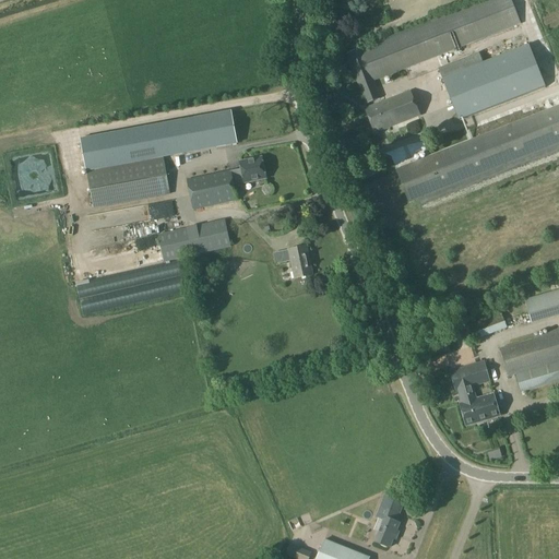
[(373,82),(521,24),(511,0),(484,0),(360,49),(360,48),(346,55),(366,105),(380,99),(373,82)]
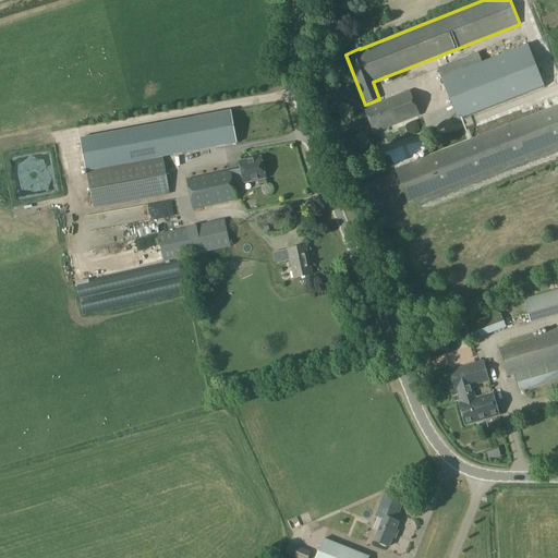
[(528,46),(441,80),(458,122),(545,88),(528,46)]
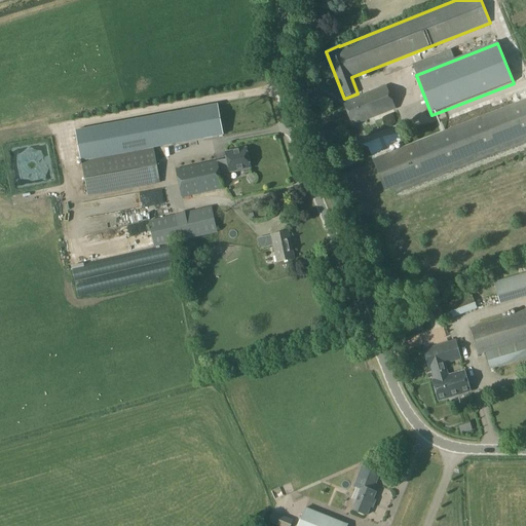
[(352,126),(395,110),(386,86),(343,103),(352,126)]
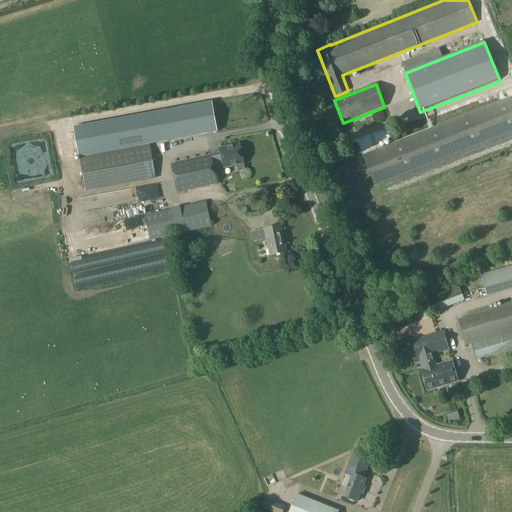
[(383,183),(385,189),(511,139),(511,98),(363,157),(374,186),(383,183)]
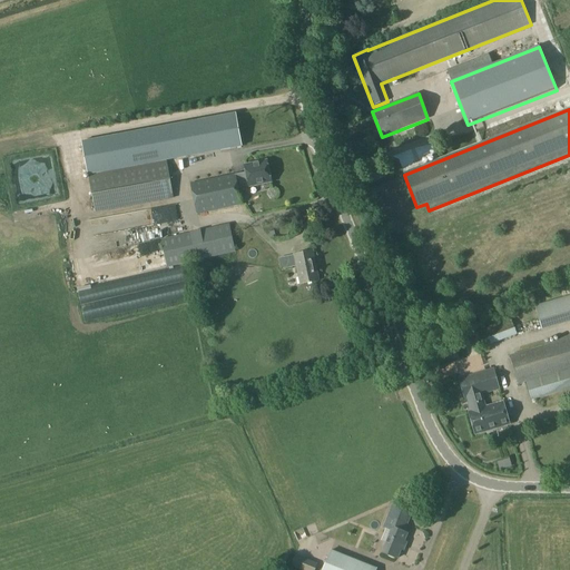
[(235,114),(82,143),(88,175),(166,160),(242,147),(235,114)]
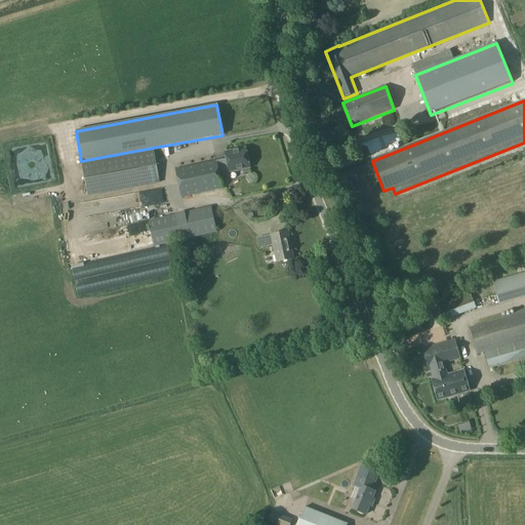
[(153,148),(81,161),(87,196),(159,183),(153,148)]
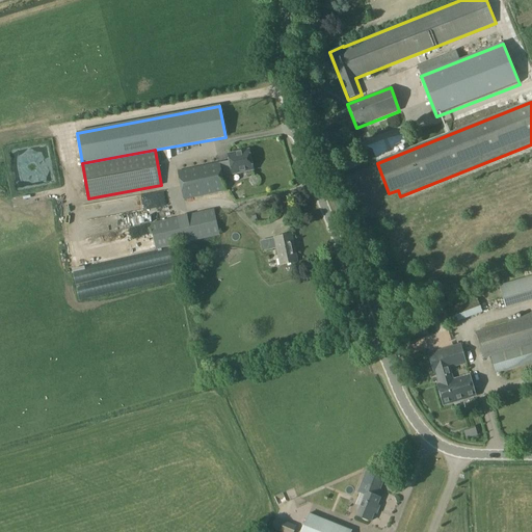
[(225,191),(222,177),(253,170),(248,151),(229,155),(230,161),(178,173),(184,201),(225,191)]
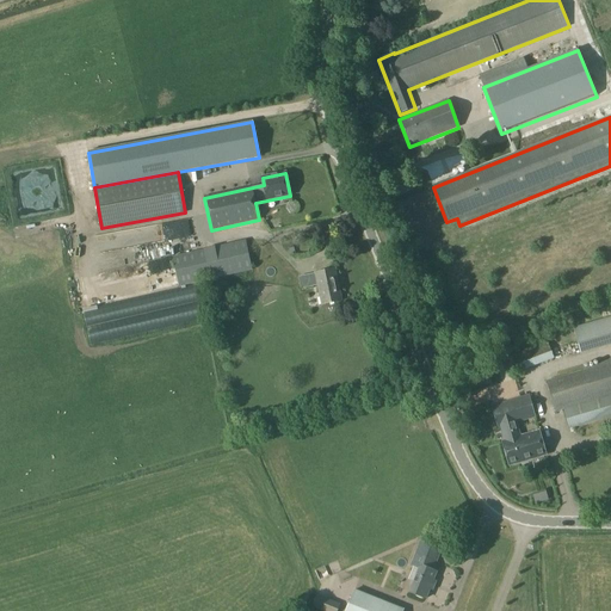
[(179,288),(253,271),(246,241),(172,258),(179,288)]
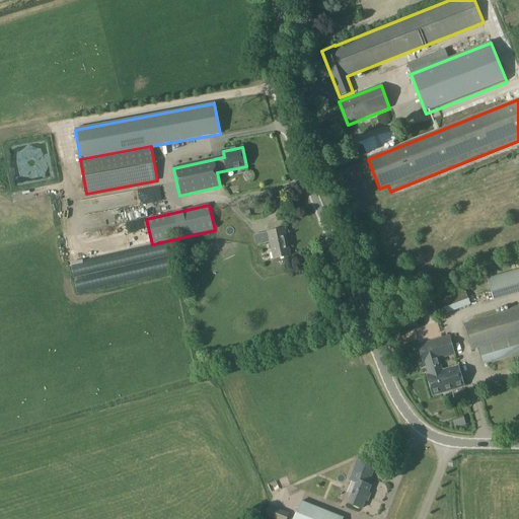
[(103,211),(77,217),(80,233),(85,233),(100,230),(104,230),(114,228),(117,242),(119,215),(128,213),(103,211)]
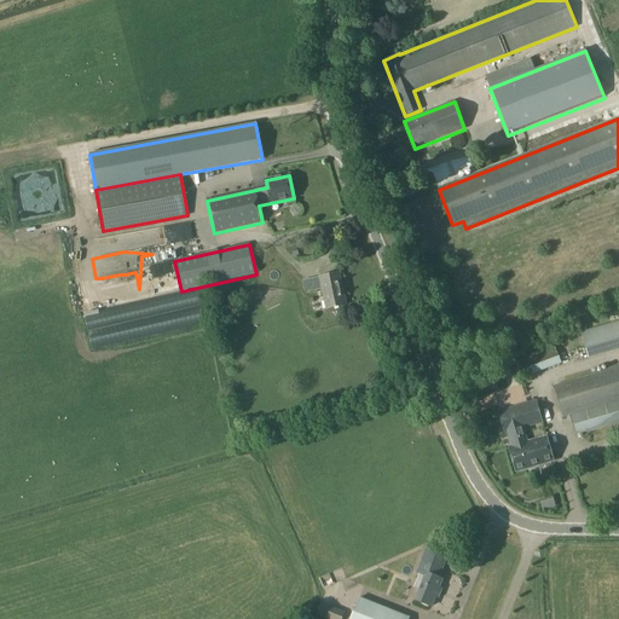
[(325,310),(346,306),(340,273),(302,282),(305,294),(322,290),(325,310)]
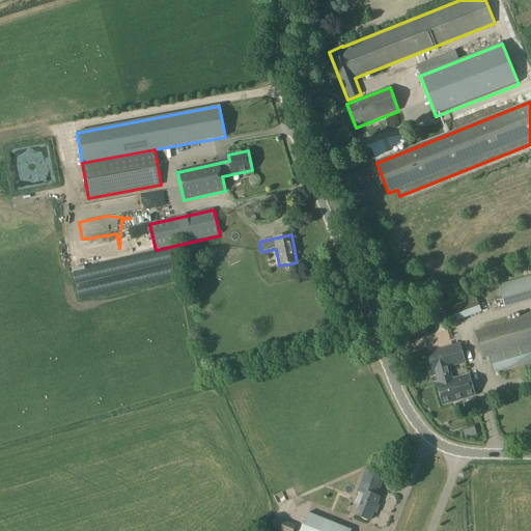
[(504,308),(530,300),(530,275),(498,285),(504,308)]
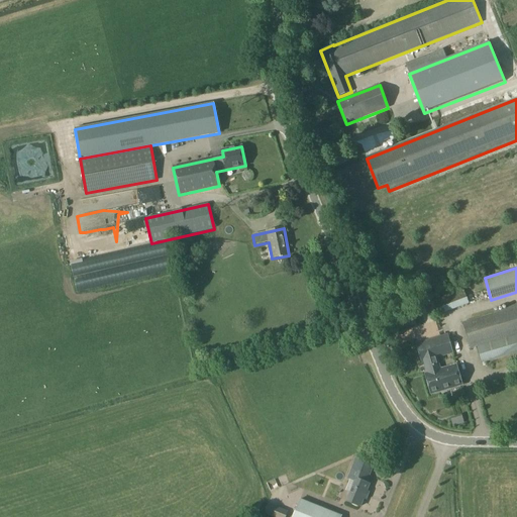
[(432,302),(438,316),(469,304),(469,303),(475,301),(470,288),(462,290),(432,302)]
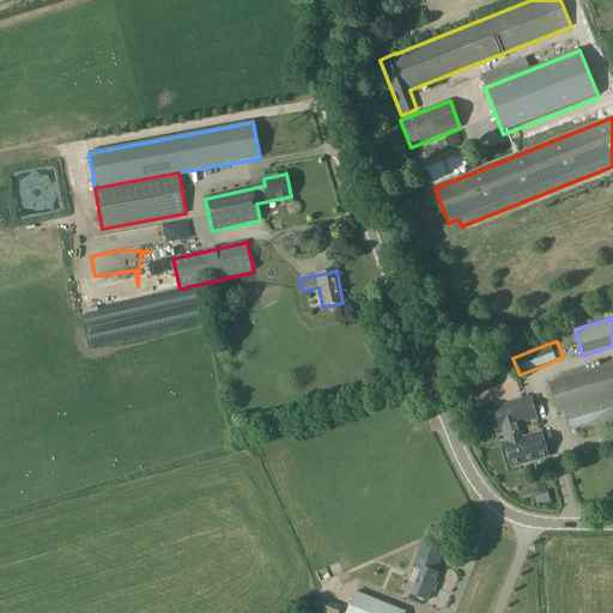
[(492,357),(497,372),(507,370),(502,354),(492,357)]
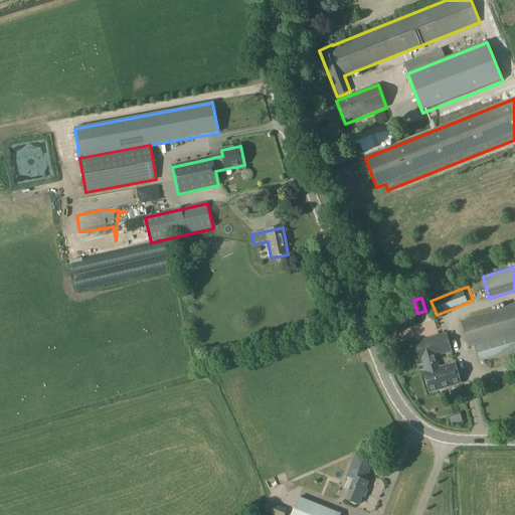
[(514,305),(460,322),(468,348),(475,346),(480,362),(514,352),(514,305)]
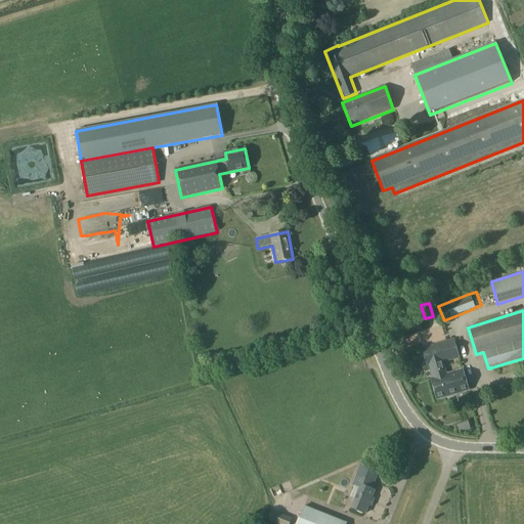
[(444,358),(445,362),(459,358),(453,340),(433,346),(435,353),(438,353),(439,359),(444,358)]
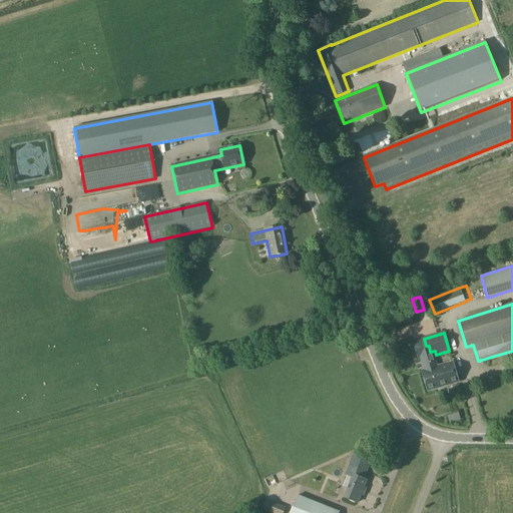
[(434,355),(436,355),(435,351),(430,352),(429,346),(426,346),(424,339),(413,342),(418,360),(420,359),(423,371),(437,367),(434,355)]
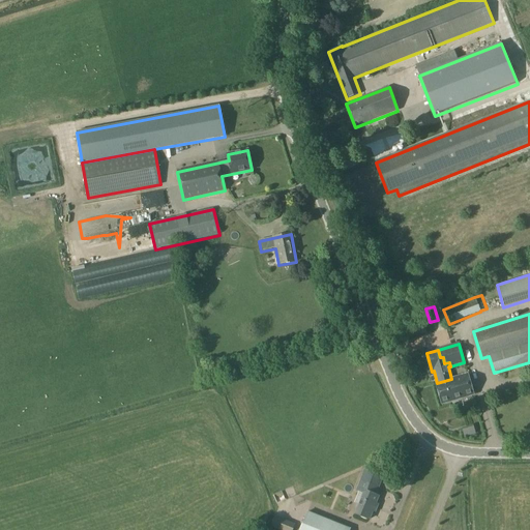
[(451,379),(437,383),(436,384),(442,405),(473,395),(468,375),(451,379)]
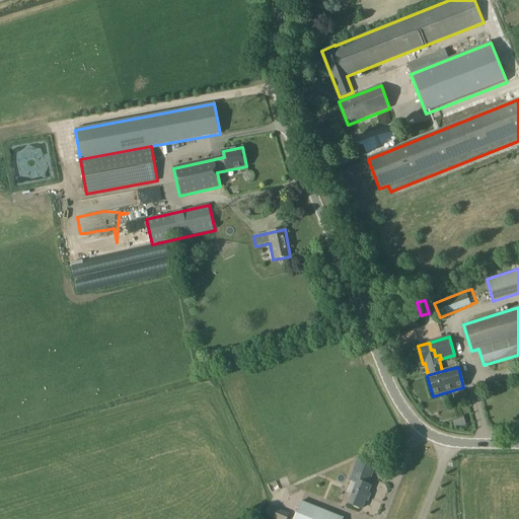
[(374,467),(357,461),(349,480),(356,483),(348,503),(362,509),(365,501),(367,501),(370,495),(367,494),(370,487),(367,486),(374,467)]
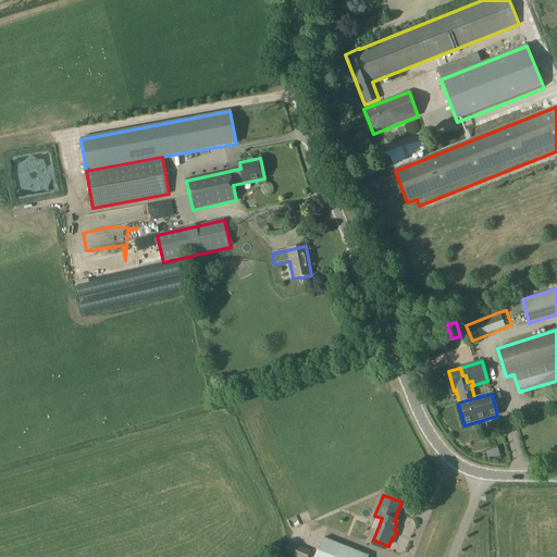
[(358,537),(362,522),(350,519),(346,534),(358,537)]
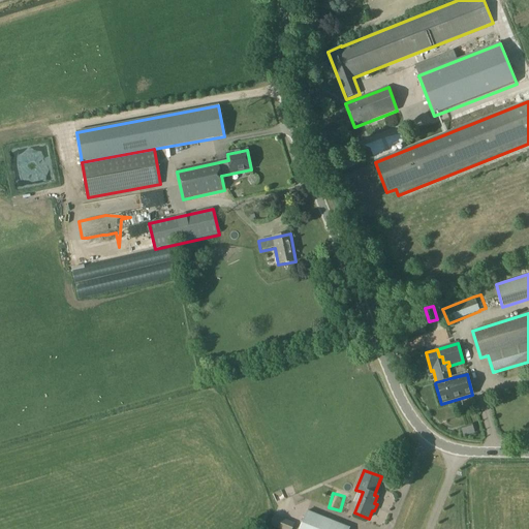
[(347,528),(349,528),(307,509),(299,528),(347,528)]
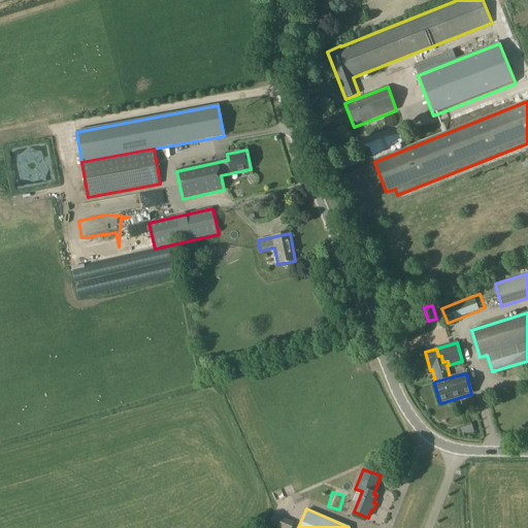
[(290,527),(293,521),(273,513),(270,523),(283,527),(290,527)]
